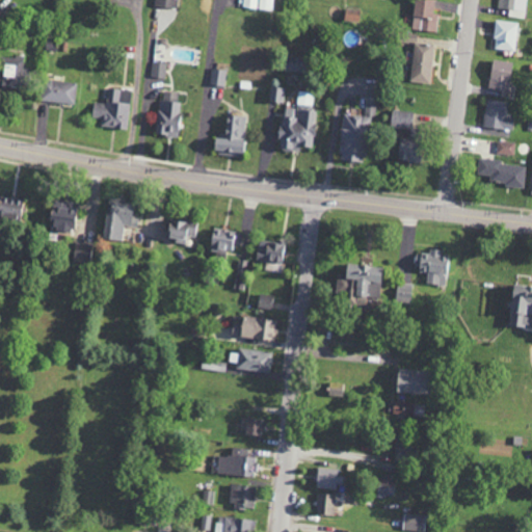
[(154,0),(154,6),(176,9),(177,0),(154,0)]
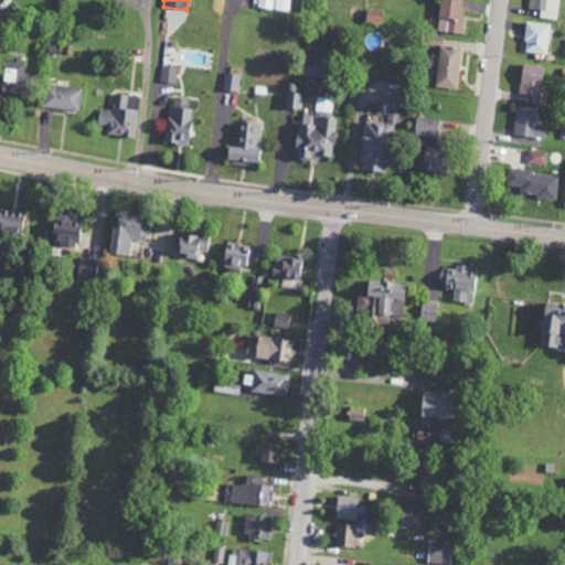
[(290,10),(290,0),(257,0),(257,9),(290,10)]
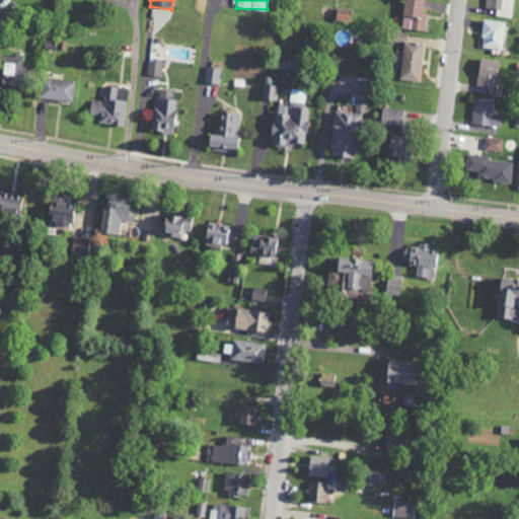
[(422,0),(403,0),(401,0),(401,29),(426,30),(427,13),(422,13),(422,0)]
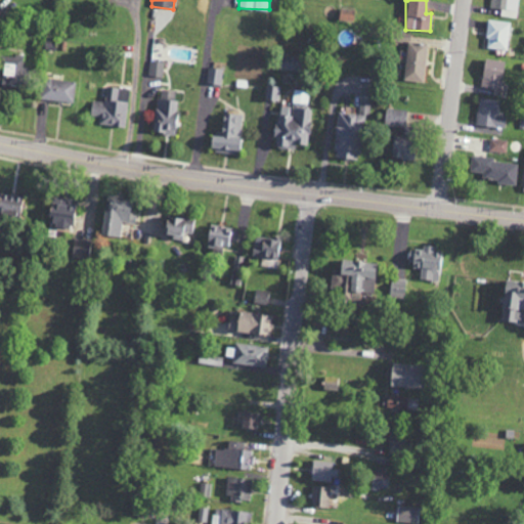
[(489,0),(489,8),(501,10),(501,16),(519,18),(520,0),(489,0)]
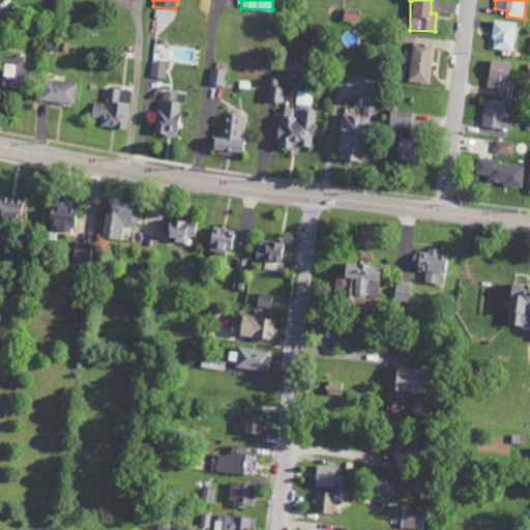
[(342,21),(356,23),(358,10),(343,8),(342,21)]
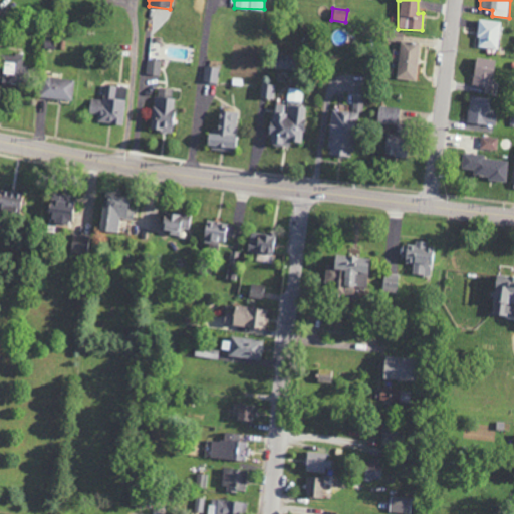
[(476,48),(498,49),(500,22),(478,20),(476,48)]
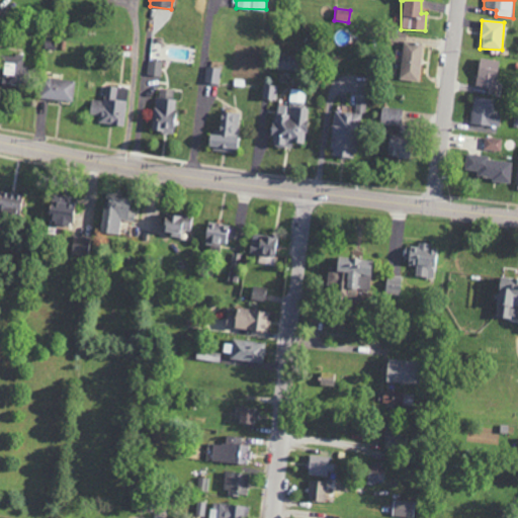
[(421,42),(402,41),(400,80),(419,81),(421,42)]
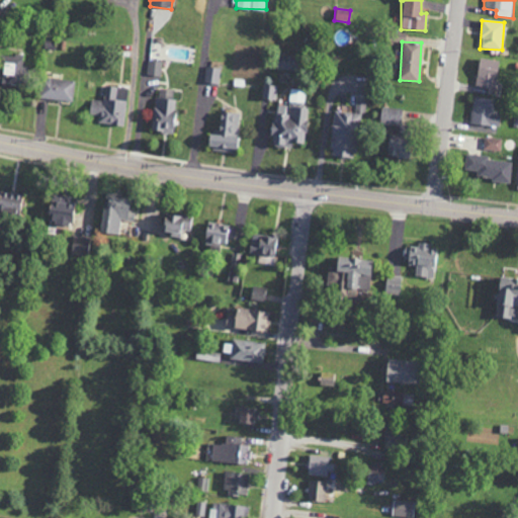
[(275,70),(293,70),(293,56),(275,55),(275,70)]
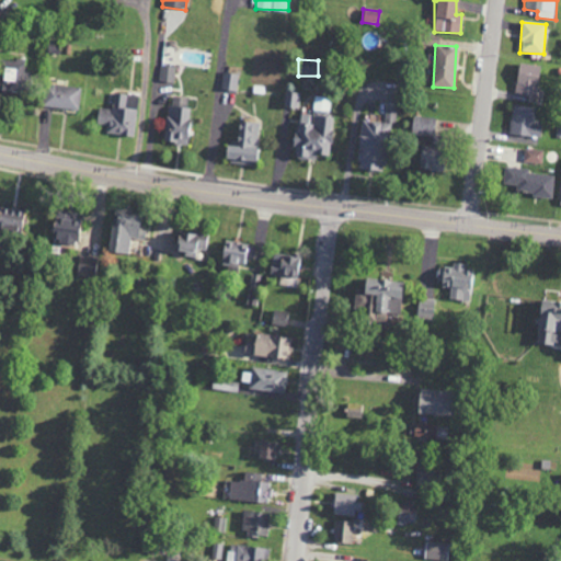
[(20,61),(0,60),(0,91),(20,92),(20,61)]
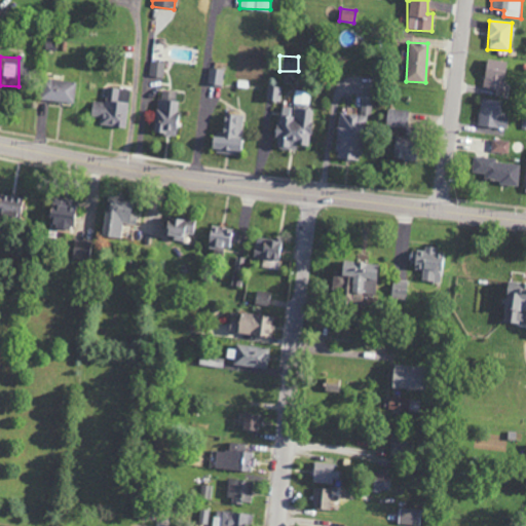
[(506,63),(486,59),(481,87),(501,90),(506,63)]
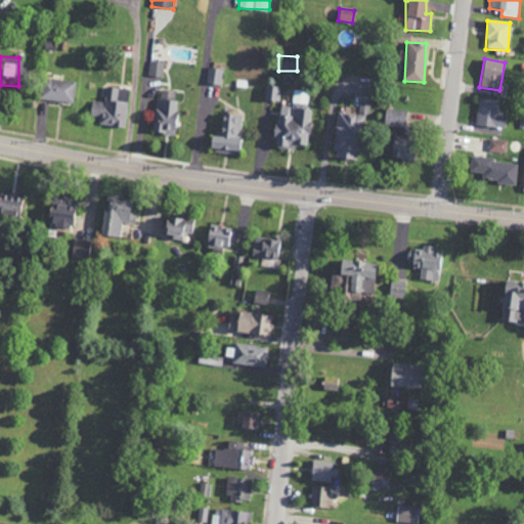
[(220,85),(223,70),(209,67),(206,83),(220,85)]
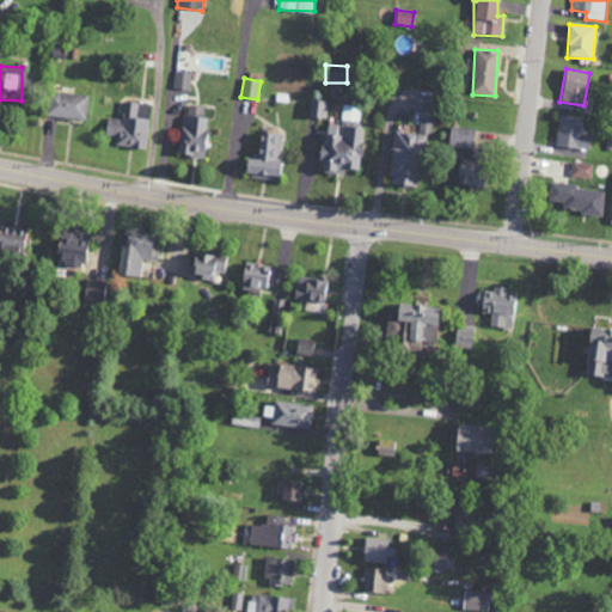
[(84,121),(89,96),(50,90),(46,115),(84,121)]
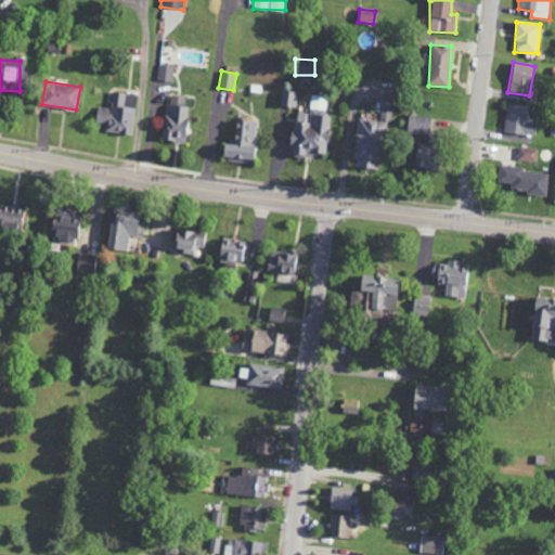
[(296,91),(281,91),(280,106),(296,107),(296,91)]
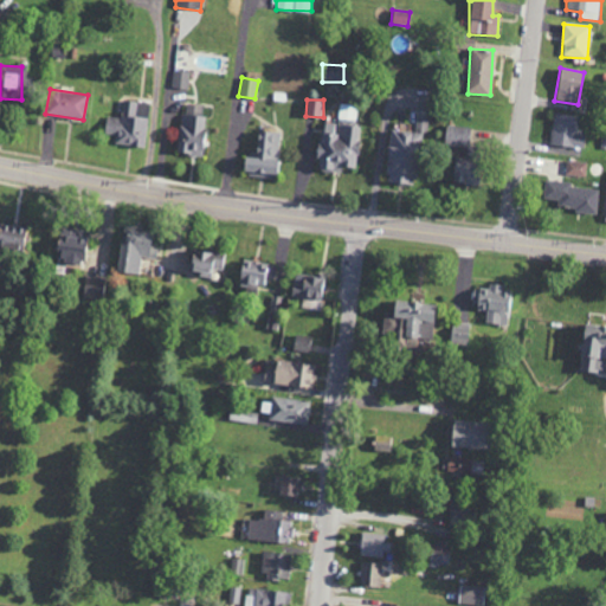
[(143,148),(149,104),(122,101),(120,117),(107,116),(104,134),(115,136),(114,143),(143,148)]
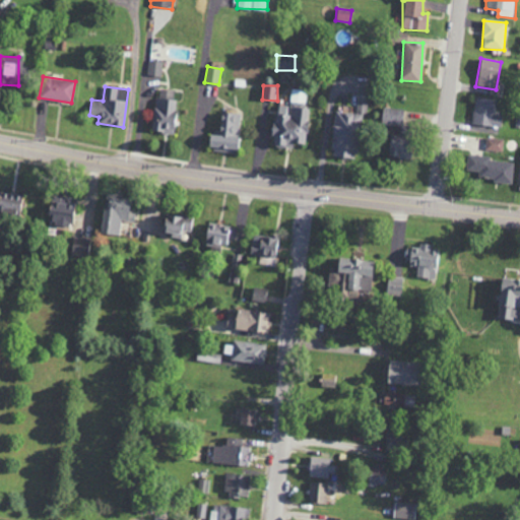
[(151,132),(175,134),(178,101),(173,101),(174,90),(160,89),(159,98),(153,96),(151,132)]
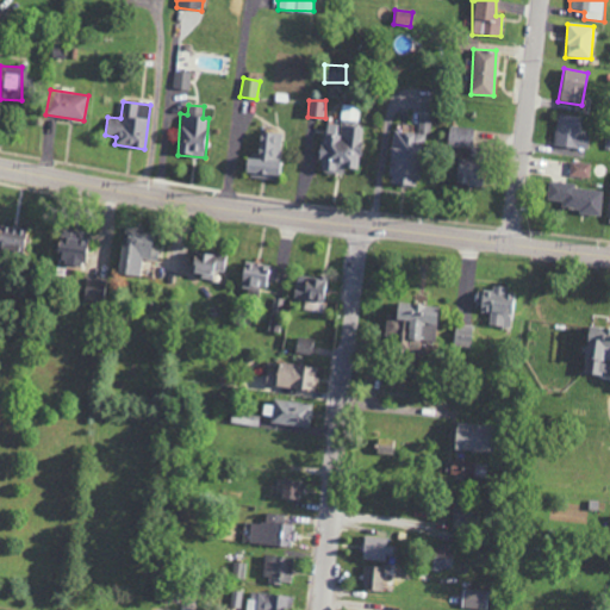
[(578,135),(582,117),(558,113),(553,144),(589,150),(590,136),(578,135)]
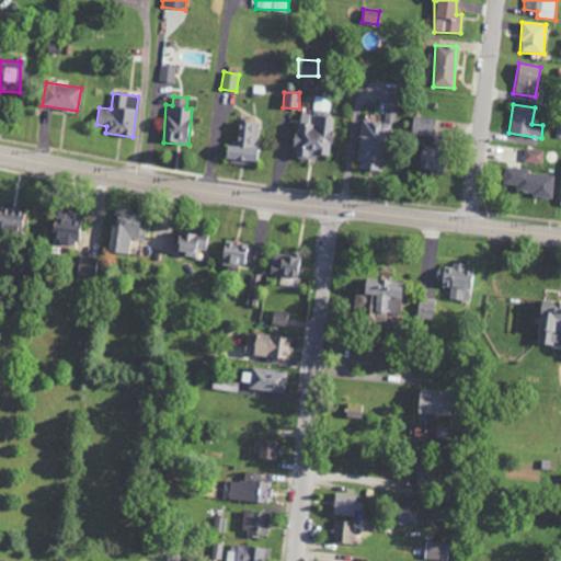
[(396,109),(386,107),(385,123),(358,121),(356,170),(384,171),(386,124),(396,124),(396,109)]
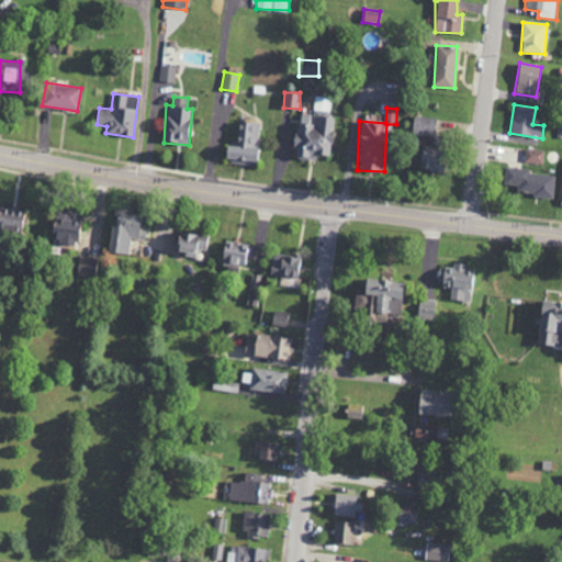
[(333,117),(298,113),(293,158),(315,160),(316,155),(328,156),(333,117)]
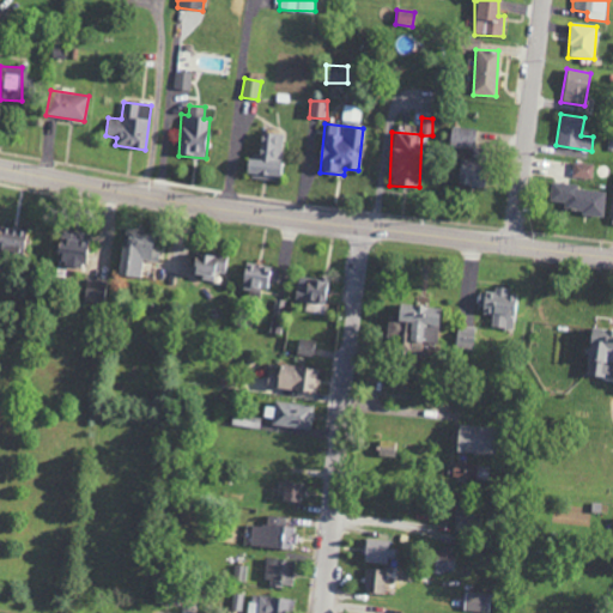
[(448,146),(474,150),(477,129),(450,126),(448,146)]
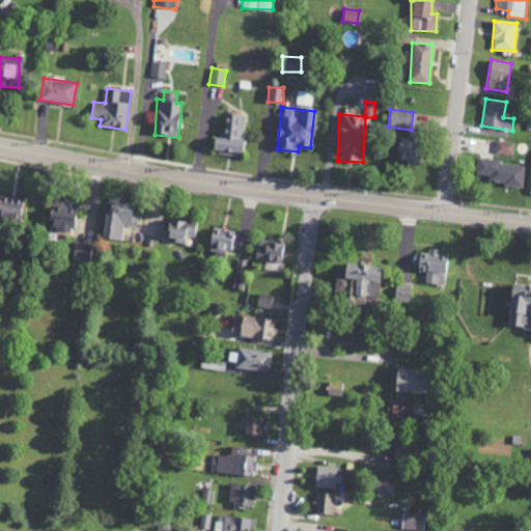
[(245,117),(225,114),(222,139),(212,137),(210,152),(240,157),(242,140),(243,140),(245,117)]
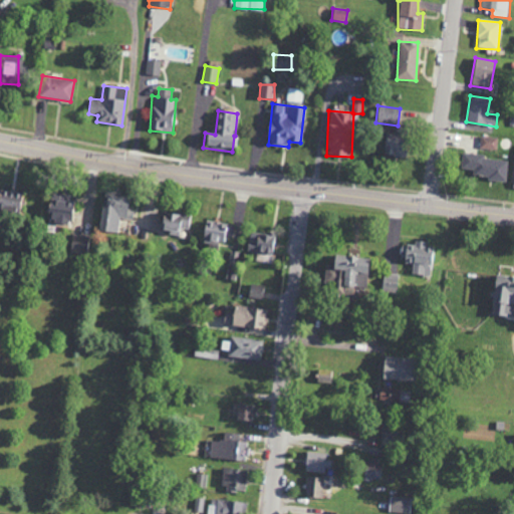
[(381,155),(400,157),(402,138),(383,136),(381,155)]
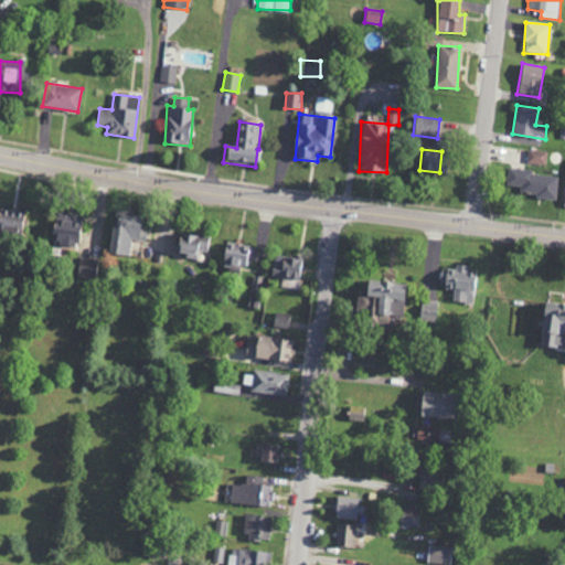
[(546,151),(529,150),(528,163),(546,164),(546,151)]
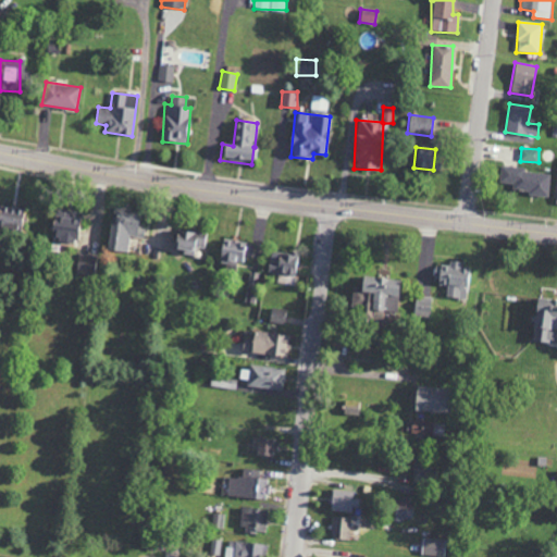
[(548,194),(549,171),(500,168),(499,183),(512,184),(511,192),(548,194)]
